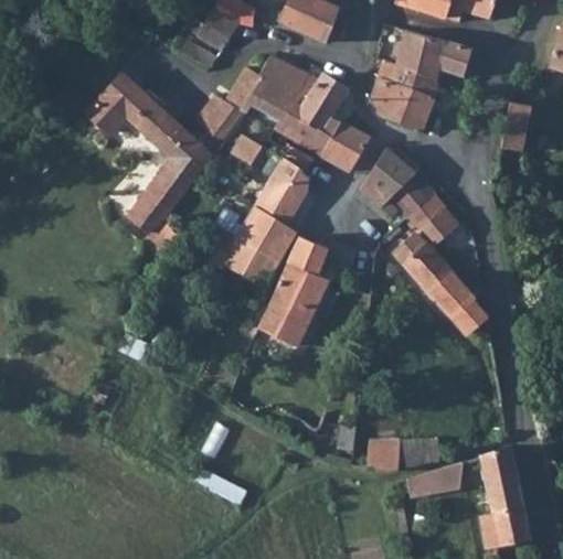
[(235,0),(222,0),(206,30),(192,22),(174,53),(209,71),(218,53),(225,57),(241,29),(251,33),(261,13),(235,0)]
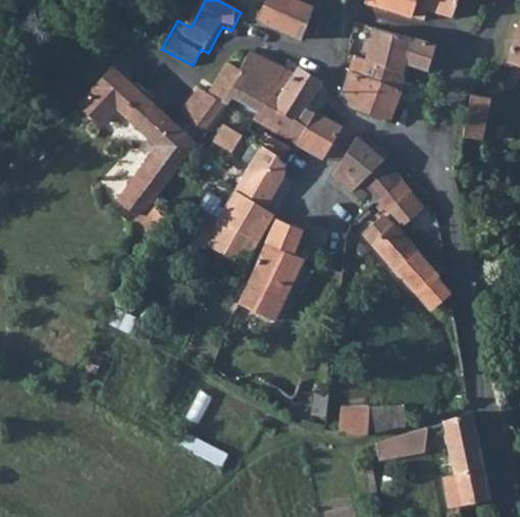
[(264,0),(255,19),(298,40),(311,5),(298,0),(264,0)]
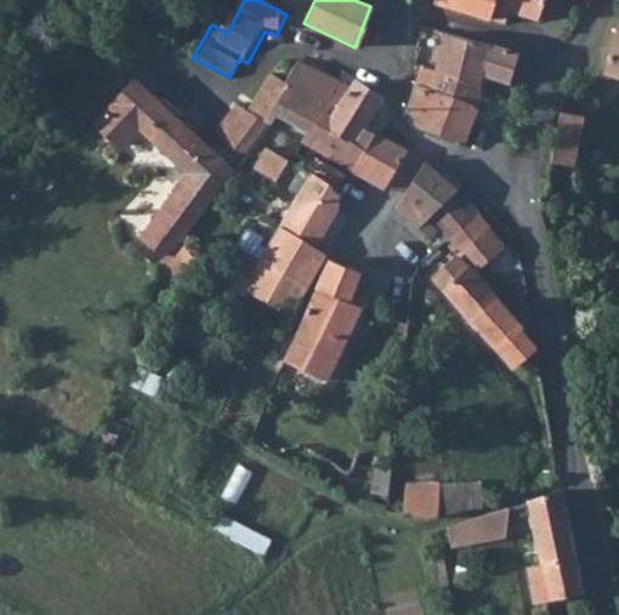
[(490,22),(497,0),(430,0),(430,4),(490,22)]
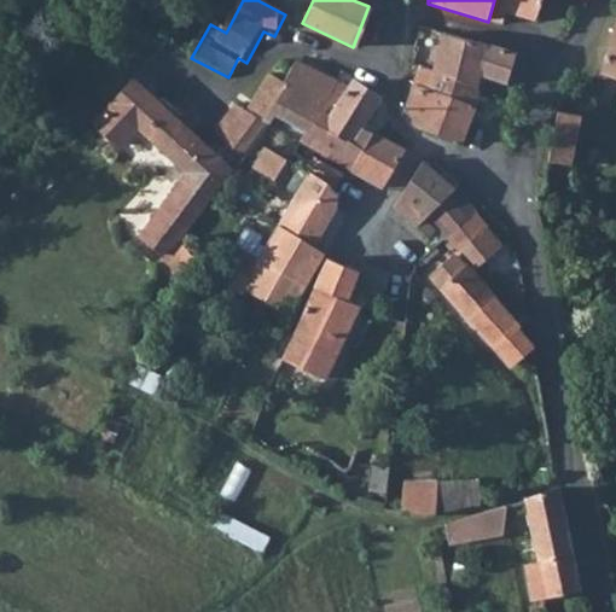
[(494,0),(488,22),(499,24),(504,13),(532,24),(538,0),(494,0)]
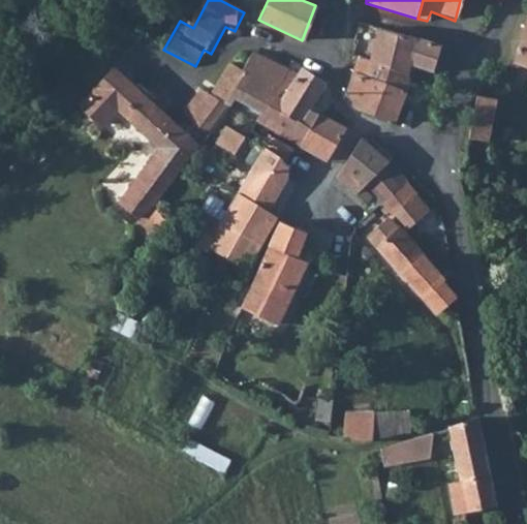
[(477,16),(472,27),(483,31),(489,20),(477,16)]
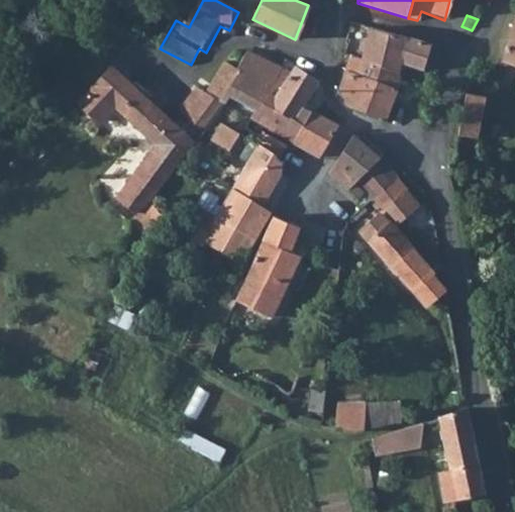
[(514,15),(513,15),(498,63),(514,67),(514,15)]
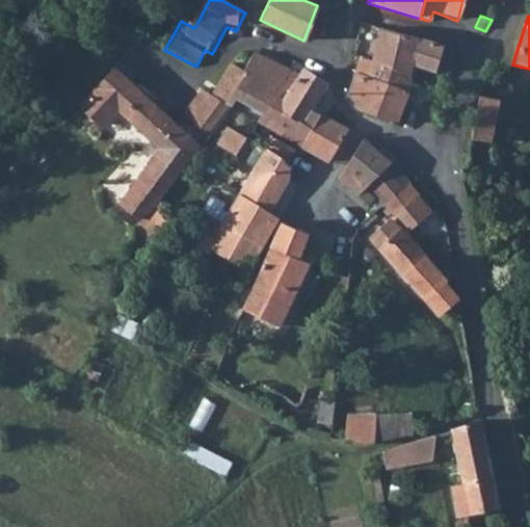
[(371,60),(409,75),(413,68),(422,40),(380,28),(371,60)]
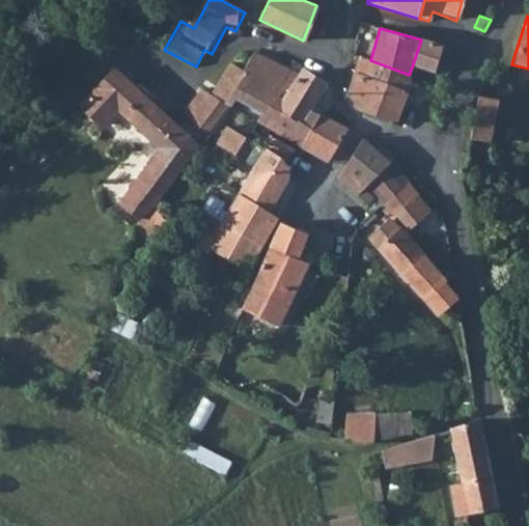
[(442,46),(421,39),(412,67),(433,73),(442,46)]
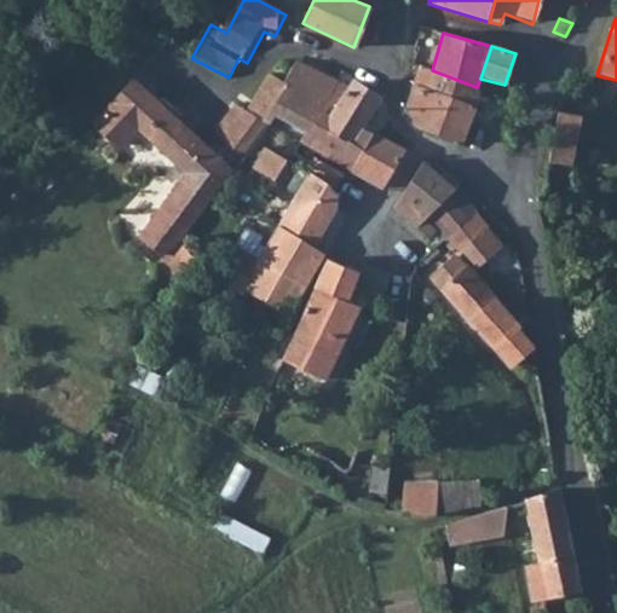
[(293,61),(281,82),(286,86),(297,63),(293,61)]
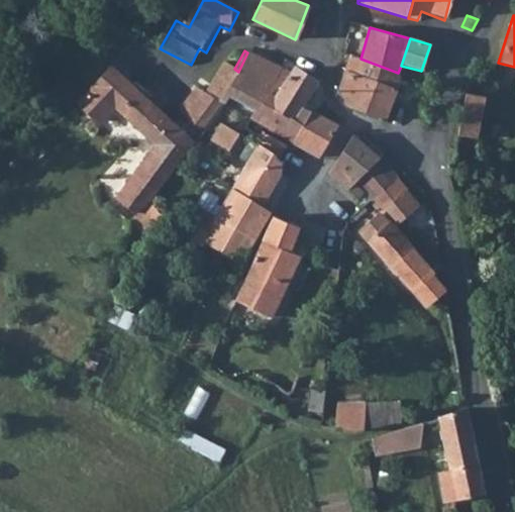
[(247,53),(238,72),(223,102),(253,119),(281,69),(247,53)]
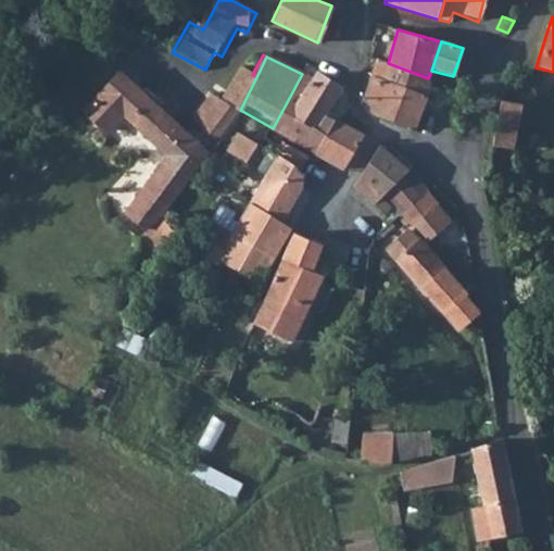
[(388,83),(423,96),(428,78),(388,63),(380,60),(376,59),(370,76),(388,83)]
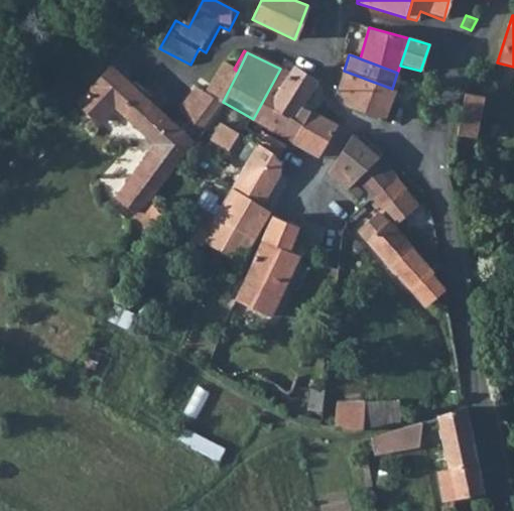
[(238,72),(234,69),(220,60),(202,90),(213,97),(223,102),(238,72)]
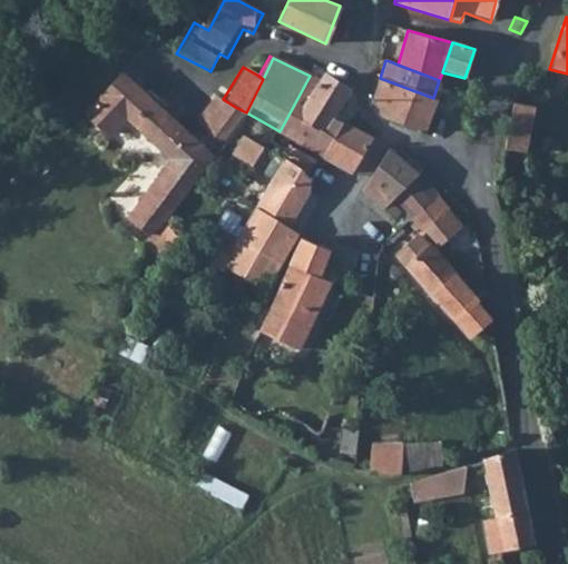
[(169,158),(144,194),(149,200),(167,220),(213,157),(120,69),(100,88),(119,108),(101,126),(106,130),(124,114),(169,158)]
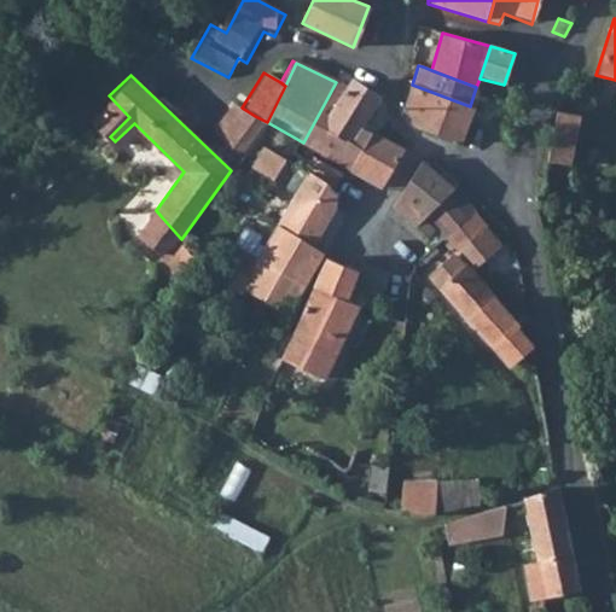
[(324,155),(332,158),(352,169),(371,134),(360,127),(377,97),(376,94),(352,83),(348,88),(336,82),(303,143),(324,155)]
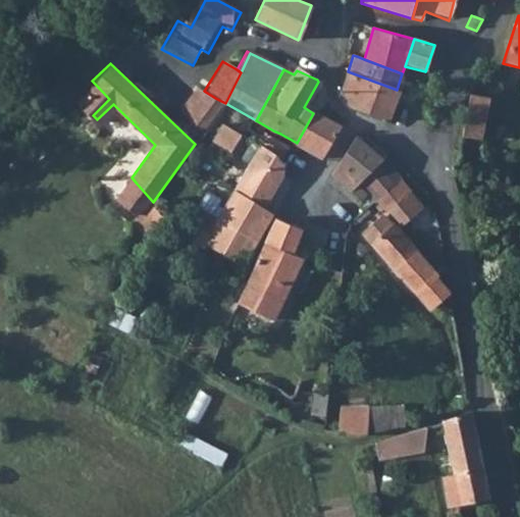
[(364,78),(348,71),(341,93),(354,111),(364,78)]
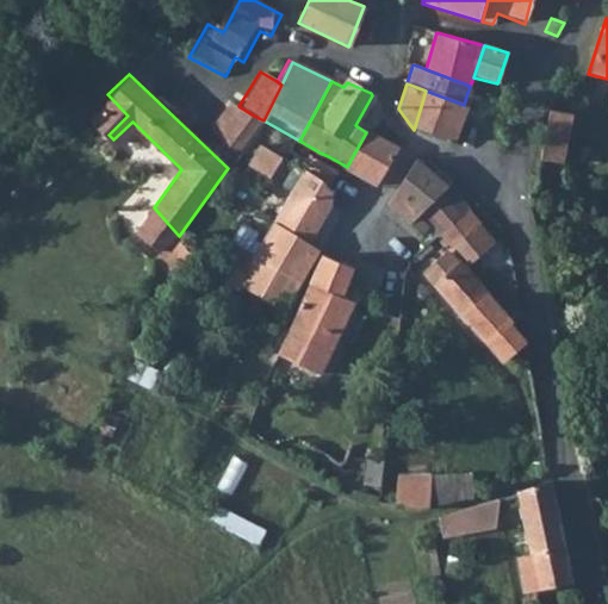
[(426,91),(414,130),(452,141),(464,105),(426,91)]
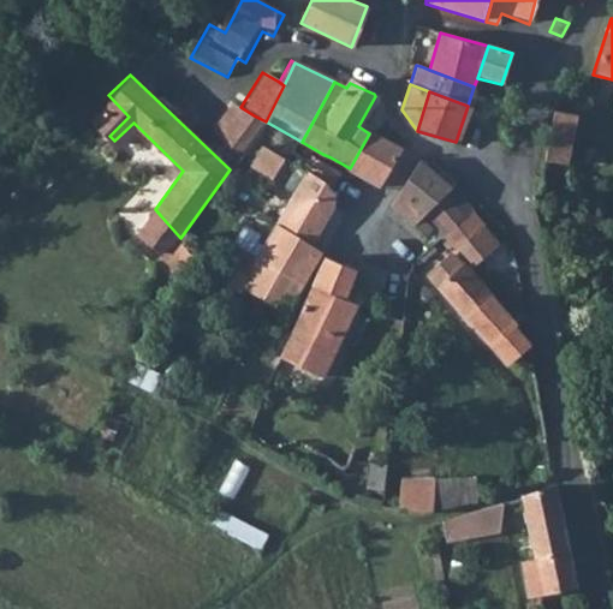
[(109,136),(129,117),(108,95),(89,115),(109,136)]
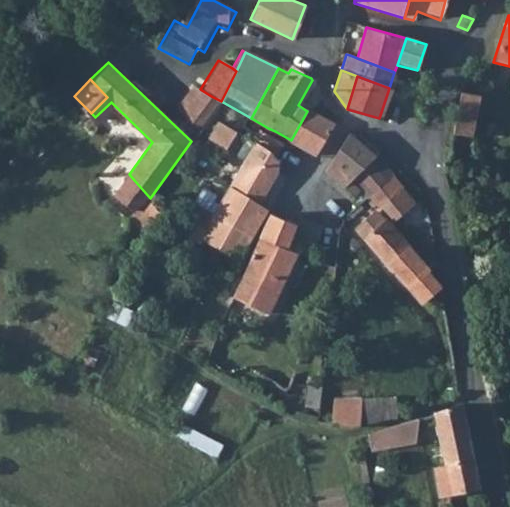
[(221,101),(211,96),(200,89),(190,83),(175,110),(186,120),(181,125),(196,134),(221,101)]
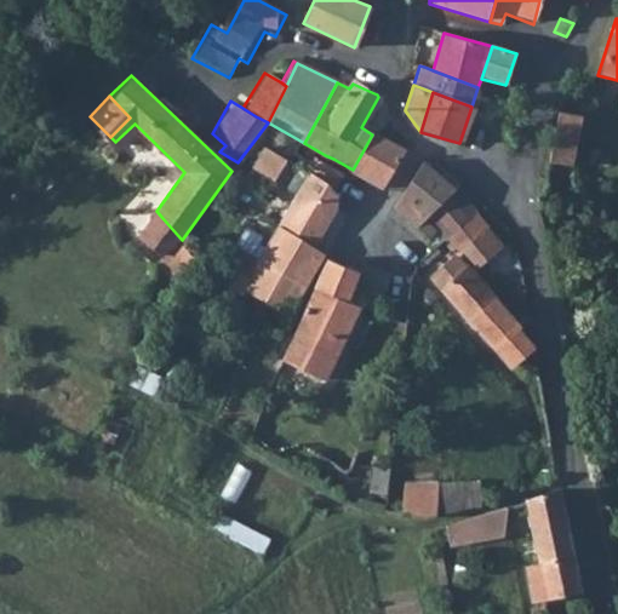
[(576,118),(556,113),(543,164),(564,167),(576,118)]
